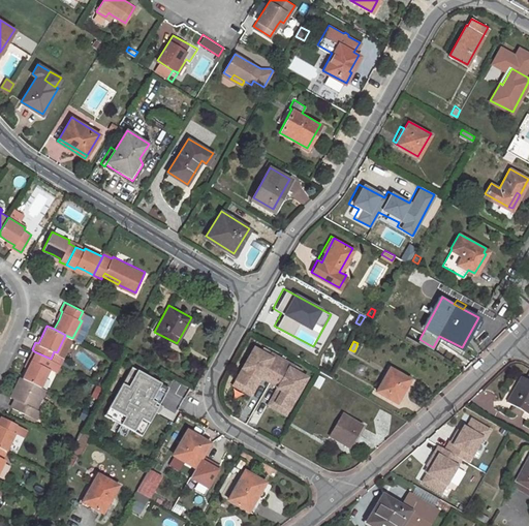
[(262,350),(254,345),(249,354),(257,359),(262,350)]
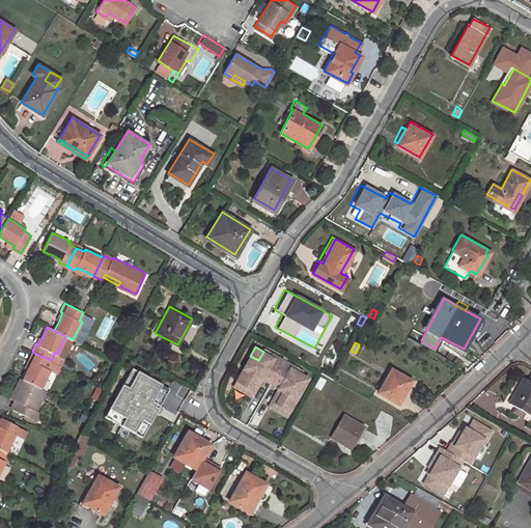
[(27,367),(22,379),(40,387),(49,369),(47,368),(51,360),(34,353),(32,351),(28,359),(31,361),(27,367)]
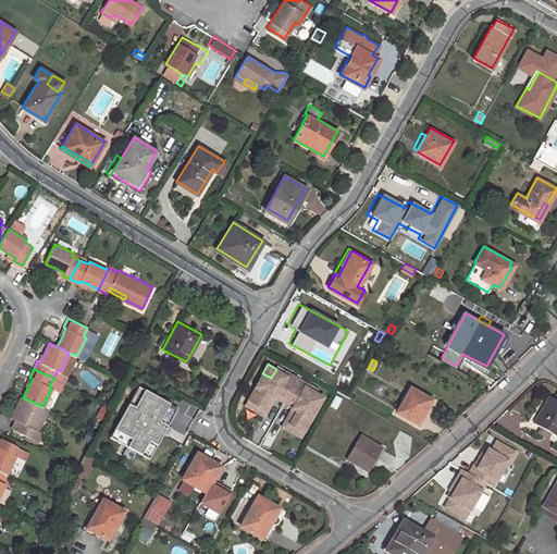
[(284,399),(298,377),(286,370),(284,373),(276,369),(271,378),(262,373),(248,398),(262,406),(270,394),(274,396),(275,395),(284,399)]
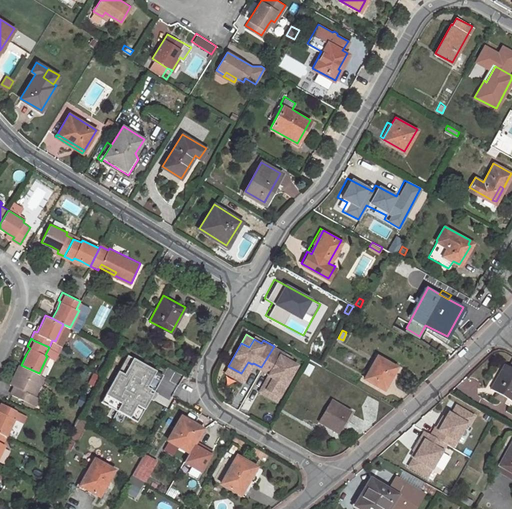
[(284,352),(274,346),(261,367),(270,372),(269,373),(273,376),(267,387),(280,395),(292,372),(285,368),(290,359),(283,355),(284,352)]
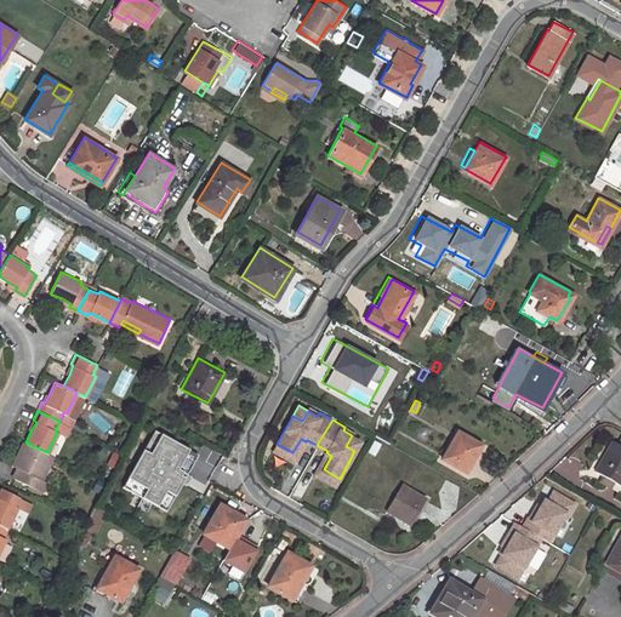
[(165,509),(195,452),(149,428),(118,485),(165,509)]
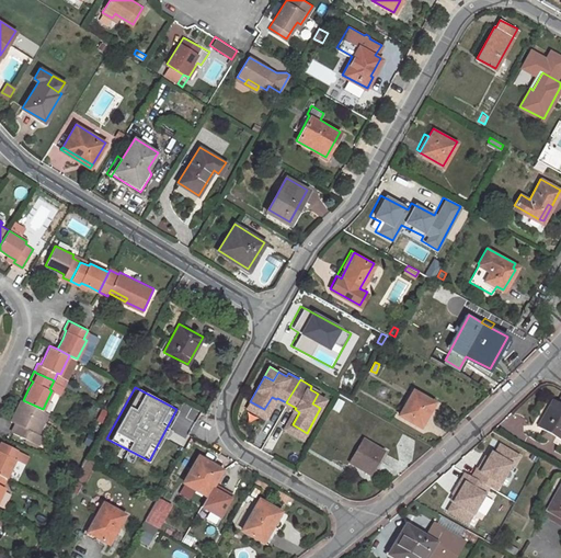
[(413,389),(400,414),(422,425),(431,409),(427,407),(432,399),(413,389)]
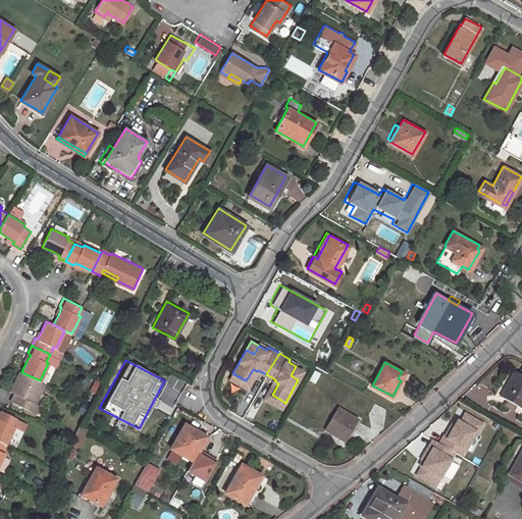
[(303,370),(296,366),(291,375),(298,379),(303,370)]
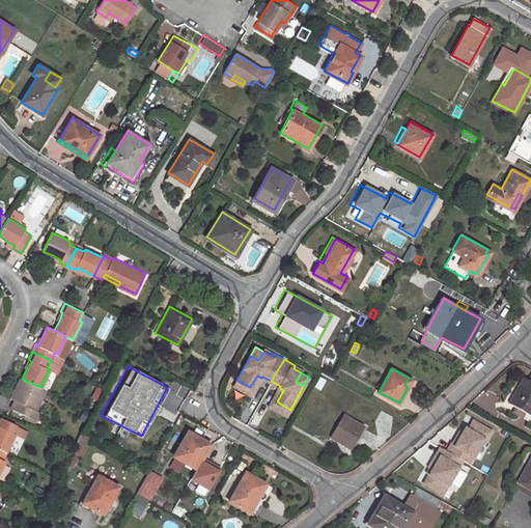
[(530,374),(529,379),(524,376),(508,401),(515,406),(512,410),(522,415),(525,411),(530,414),(530,374)]
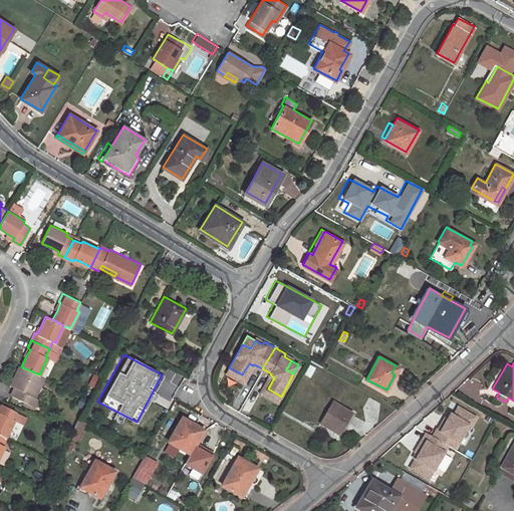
[(242,374),(229,367),(227,371),(244,381),(253,365),(249,363),(242,374)]
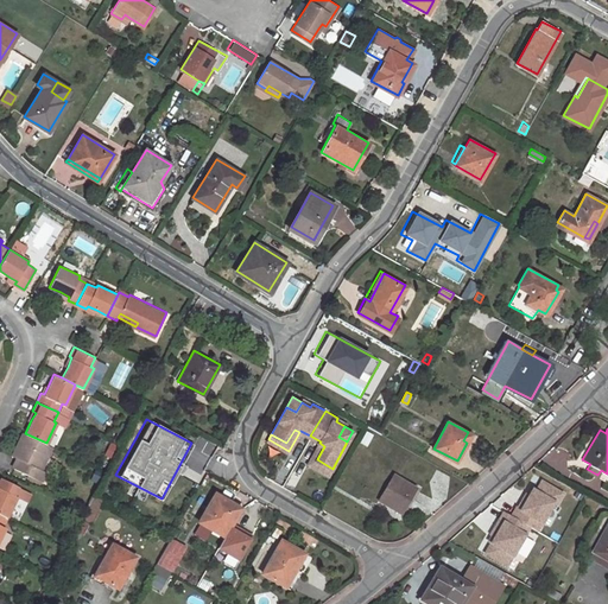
[(42,469),(52,446),(46,443),(25,433),(23,431),(13,451),(19,455),(17,457),(13,466),(42,481),(45,471),(42,469)]
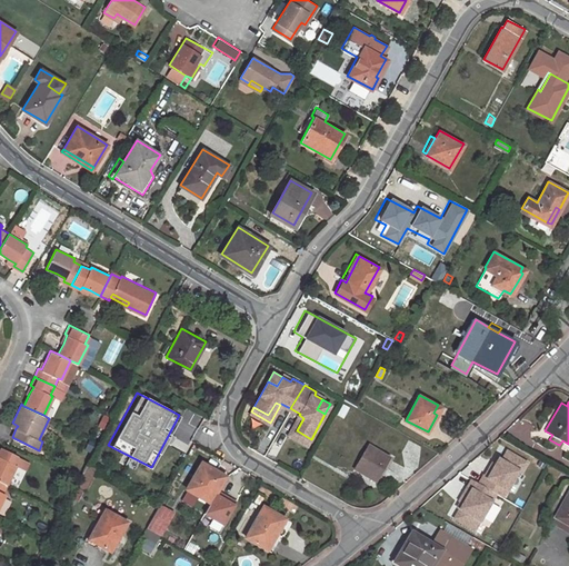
[(303,418),(299,415),(289,434),(308,445),(311,439),(297,430),(303,418)]
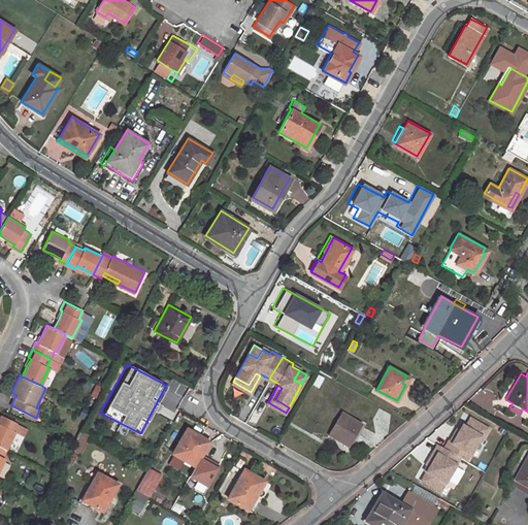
[(349,445),(362,422),(342,411),(329,434),(349,445)]
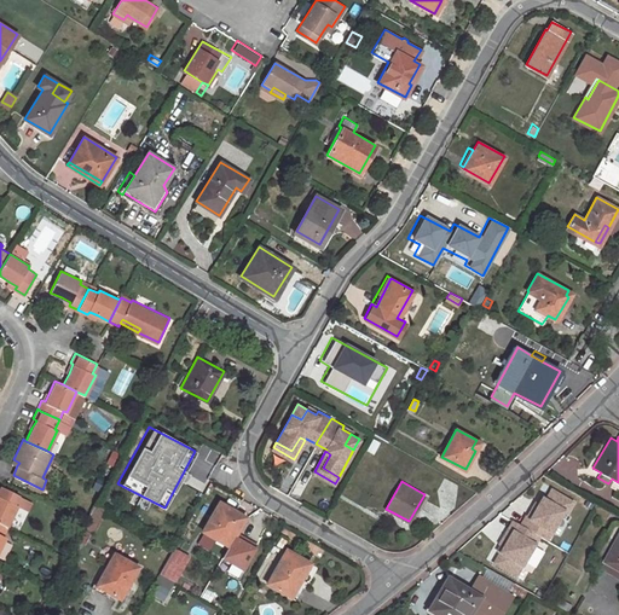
[(0,521),(7,524),(16,505),(13,504),(19,494),(0,485),(0,521)]
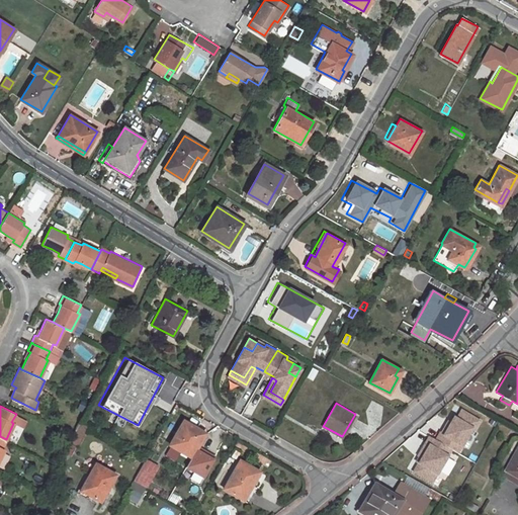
[(183,421),(170,444),(190,456),(204,432),(183,421)]
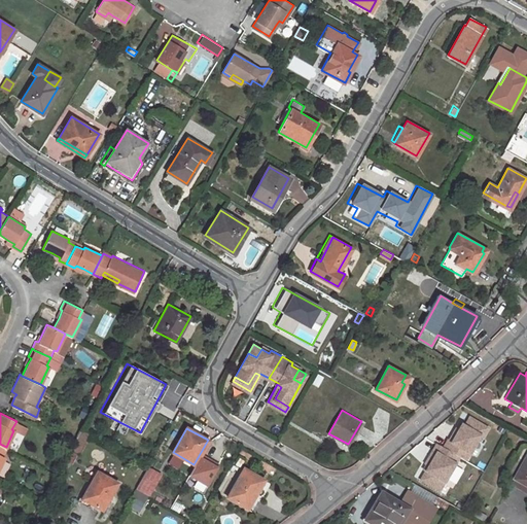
[(73,462),(83,439),(71,433),(61,457),(73,462)]
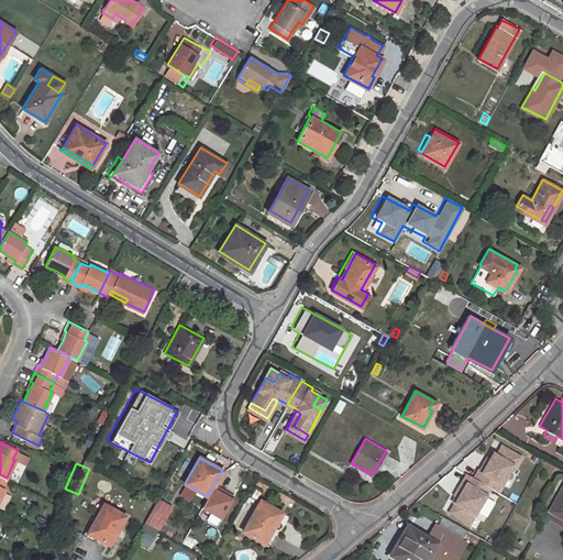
[(470,514),(486,483),(467,473),(448,509),(464,518),(467,513),(470,514)]
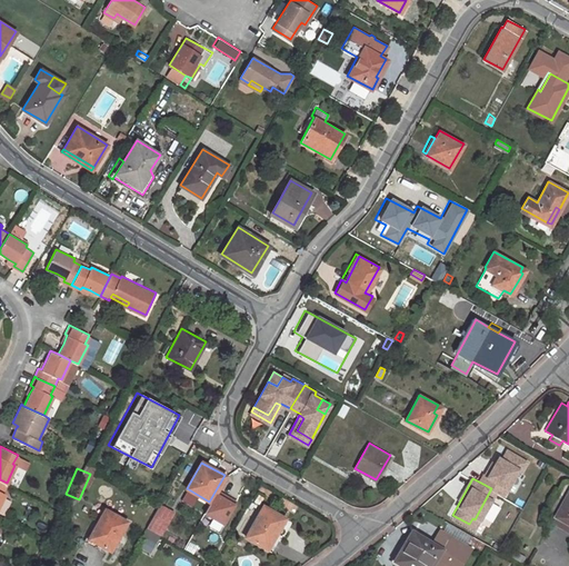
[(568,489),(556,515),(568,523),(568,489)]
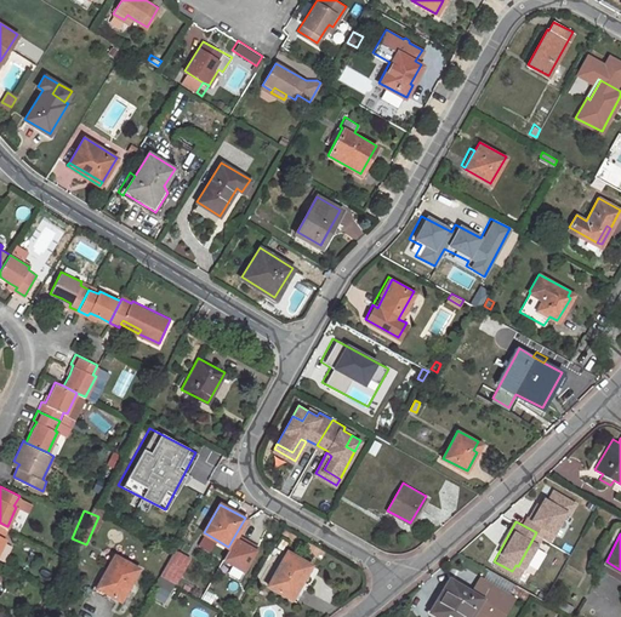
[(175,581),(188,558),(174,549),(160,572),(175,581)]
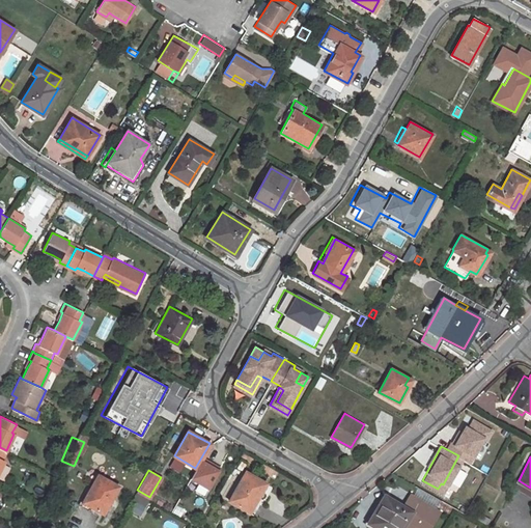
[(245,471),(229,499),(247,509),(256,494),(259,495),(266,483),(245,471)]
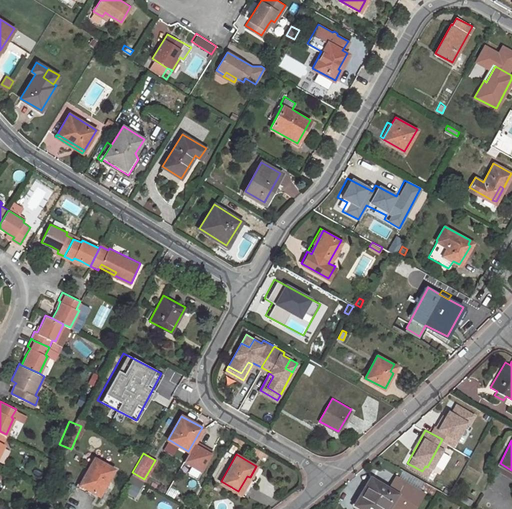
[(82,480),(94,487),(91,492),(99,496),(115,467),(95,456),(82,480)]
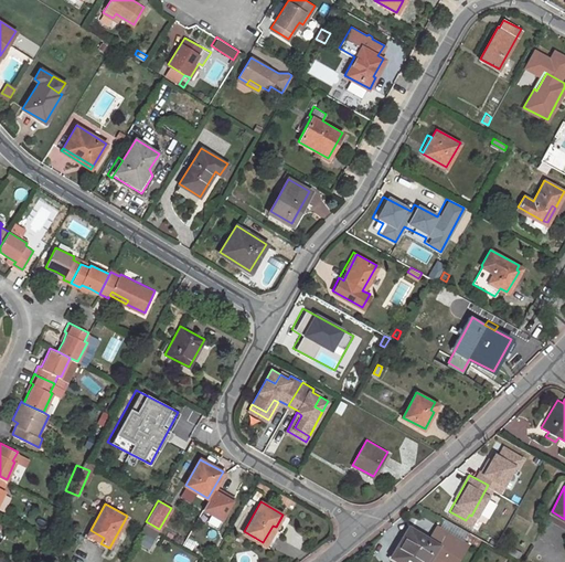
[(459,538),(464,530),(443,517),(437,525),(459,538)]
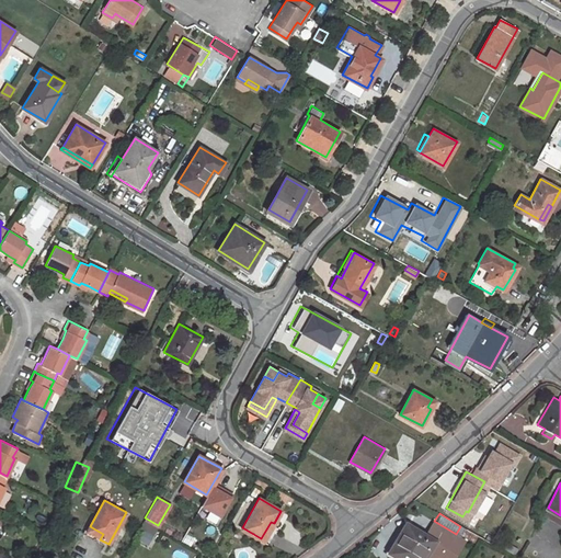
[(267,542),(277,525),(274,523),(271,522),(261,538),(267,542)]
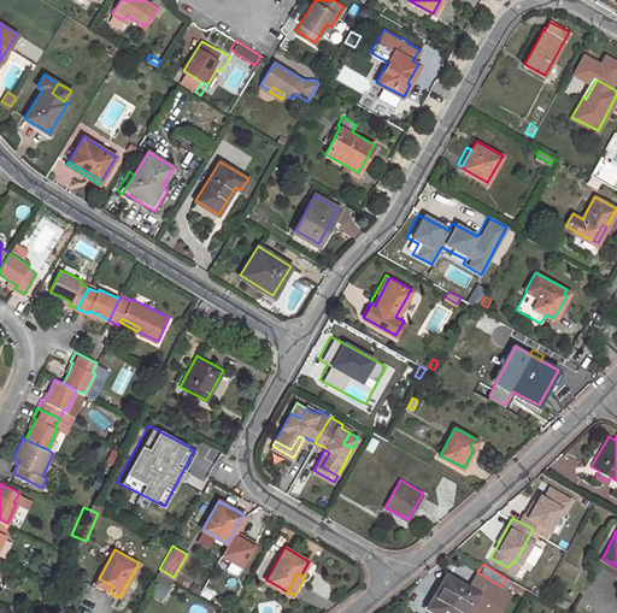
[(466,612),(468,612),(470,608),(479,612),(497,612),(510,593),(477,575),(469,589),(447,576),(429,607),(439,612),(466,612)]
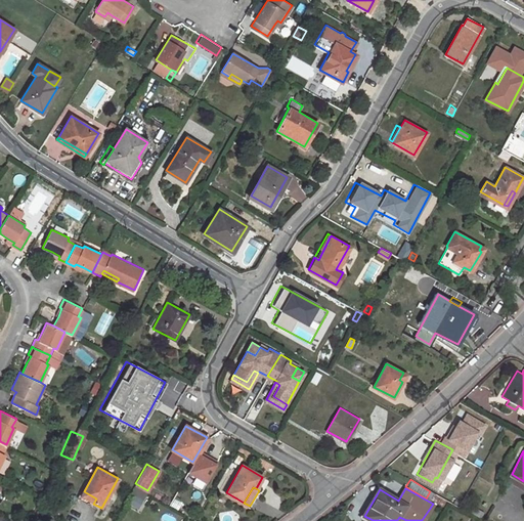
[(96,498),(84,491),(81,496),(93,504),(96,498)]
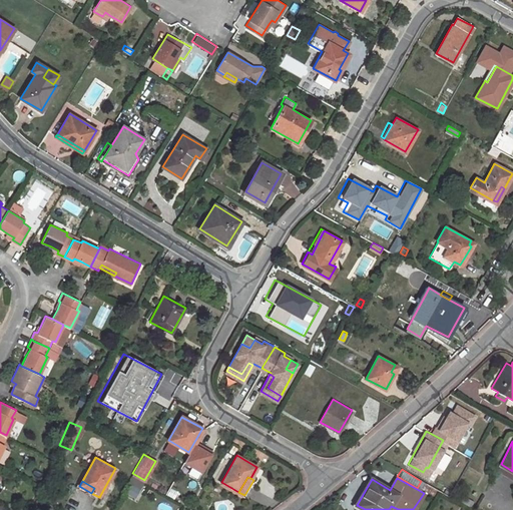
[(423,488),(435,494),(438,489),(436,487),(427,482),(423,488)]
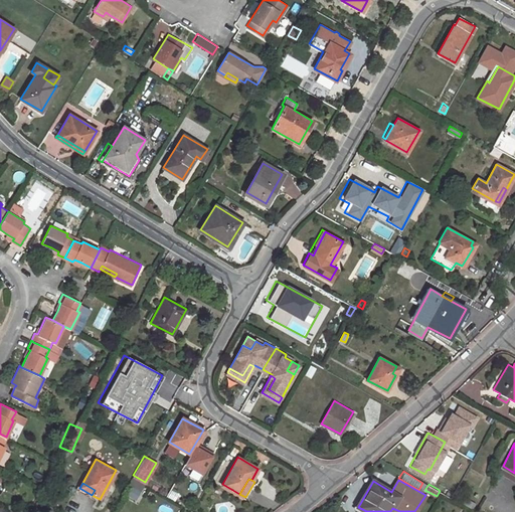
[(454,492),(440,485),(438,489),(440,491),(451,497),(454,492)]
